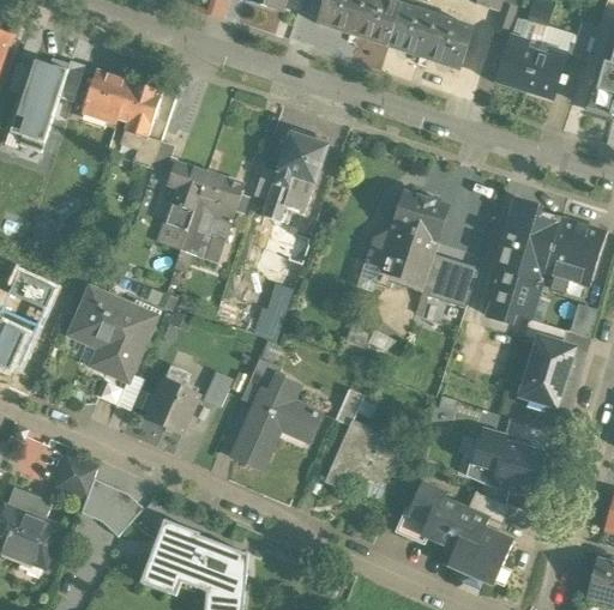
[(253,0),(283,10),(286,0),(253,0)]
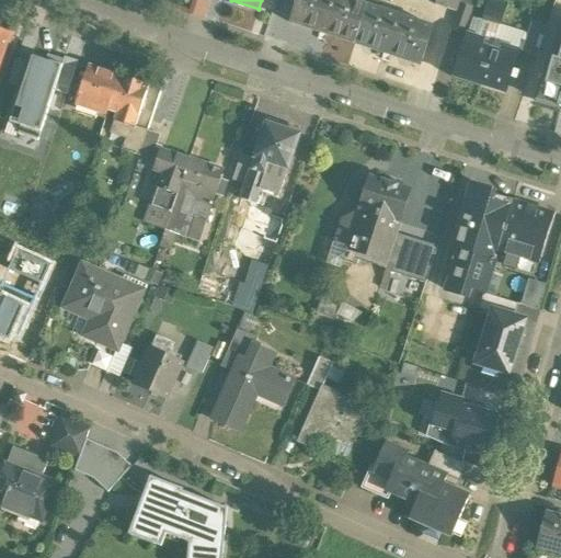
[(367,3),(357,0),(296,0),(289,20),(354,42),(367,3)]
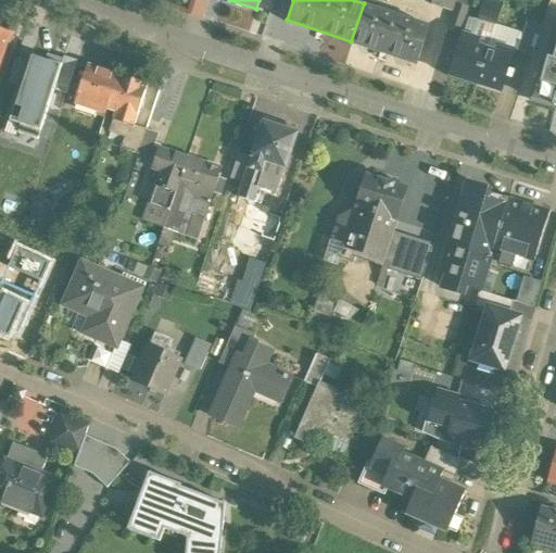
[(443,0),(442,5),(453,9),(455,0),(443,0)]
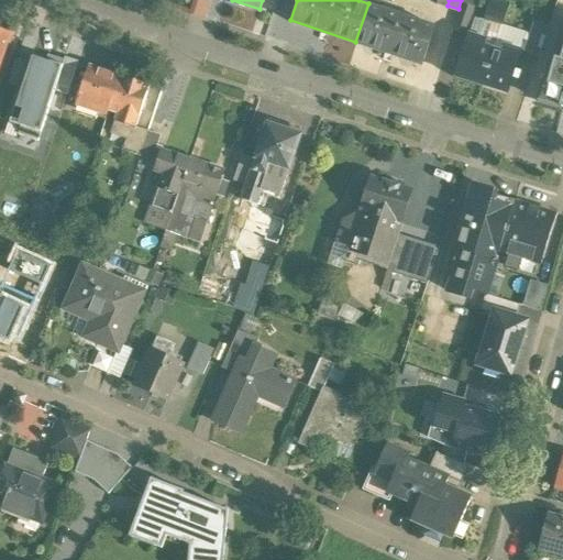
[(489,0),(485,15),(486,15),(479,35),(485,36),(483,44),(493,47),(499,25),(501,20),(507,2),(500,0),(489,0)]
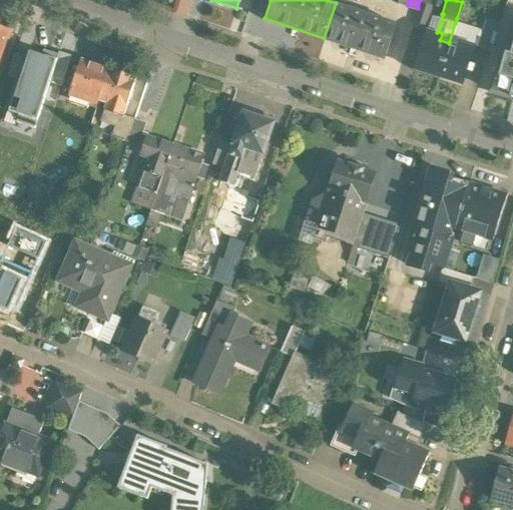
[(431,5),(421,1),(413,24),(424,28),(431,5)]
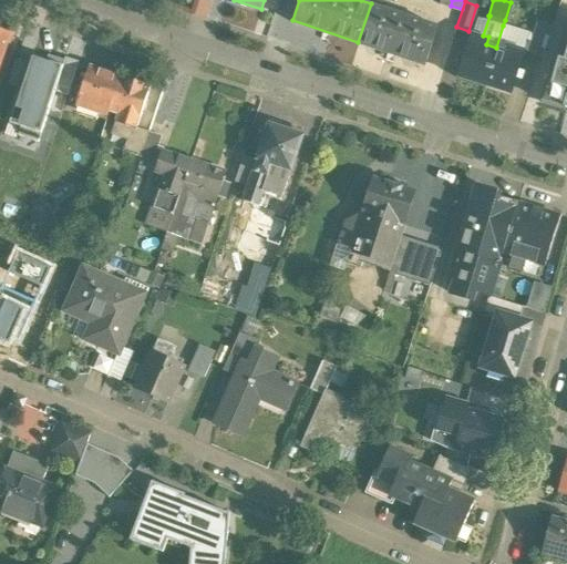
[(437,24),(371,3),(358,42),(424,63),(437,24)]
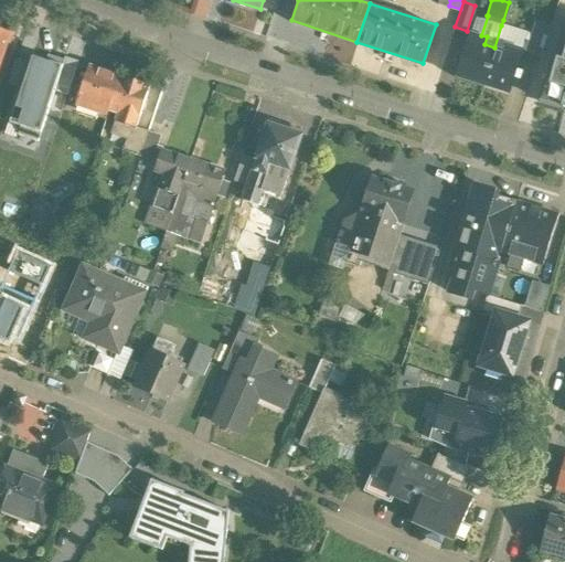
[(550,25),(535,20),(525,50),(525,51),(540,55),(550,25)]
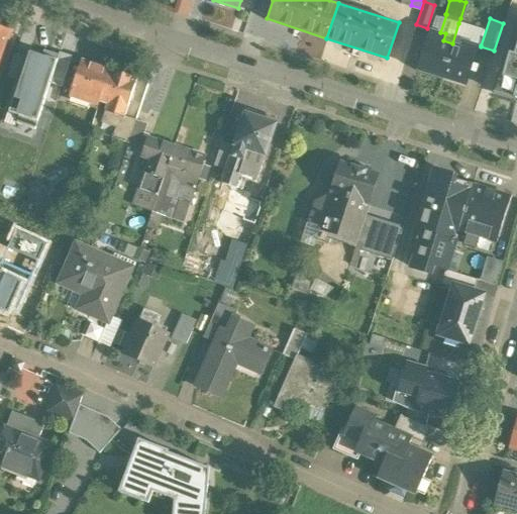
[(485,32),(458,23),(452,43),(460,45),(462,39),(478,44),(481,45),(485,32)]
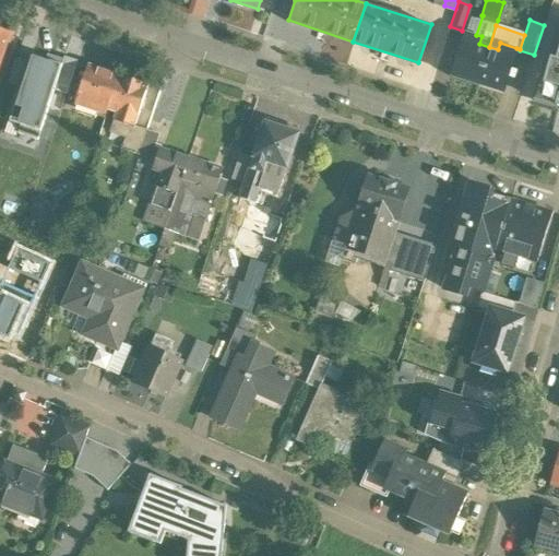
[(0,63),(11,32),(0,27),(0,63)]
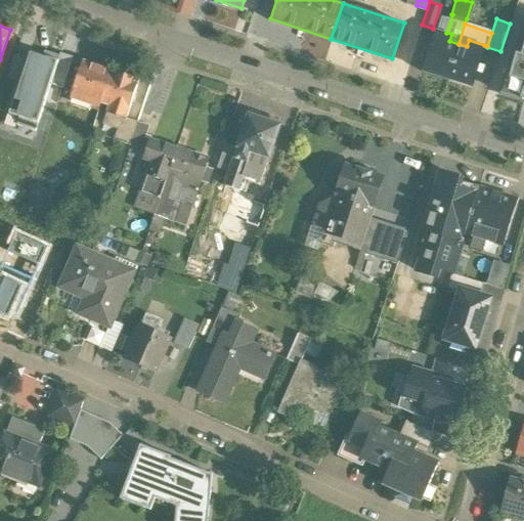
[(523,27),(510,75),(523,79),(523,83),(521,95),(523,95),(523,27)]
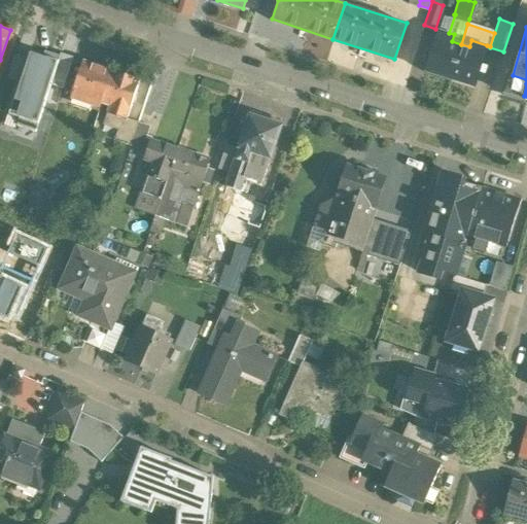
[(438,30),(433,47),(427,45),(424,57),(429,58),(426,69),(451,77),(461,44),(452,41),(454,34),(449,33),(438,30)]
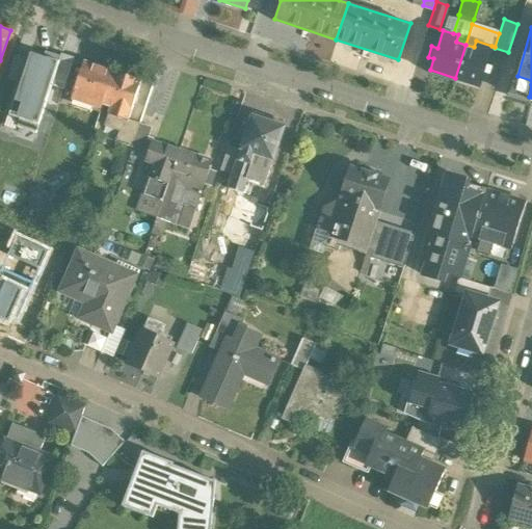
[(491,46),(476,41),(474,47),(466,45),(455,78),(479,85),(482,74),(487,76),(491,64),(485,63),(491,46)]
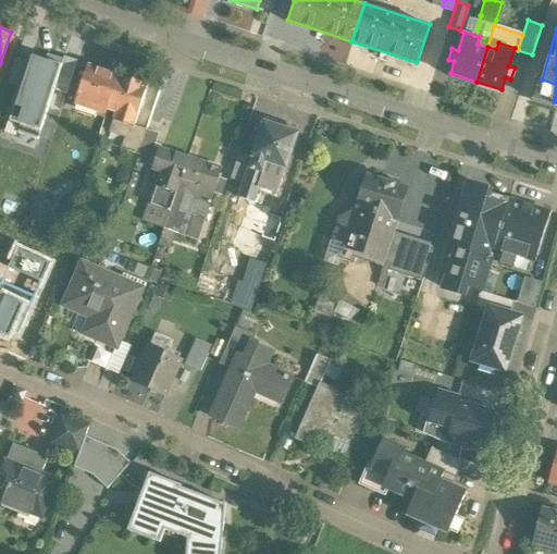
[(53,87),(62,62),(32,52),(28,60),(21,84),(8,127),(38,137),(53,87)]
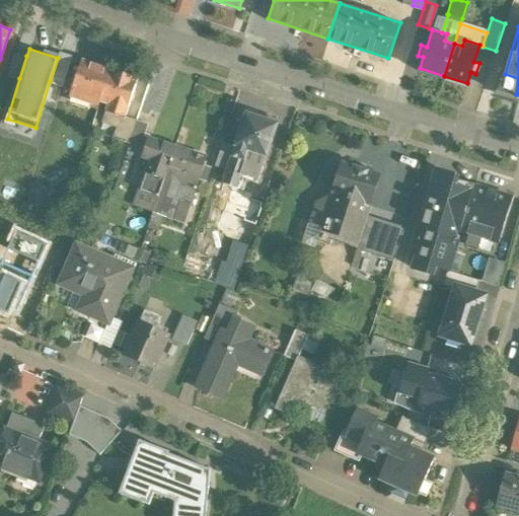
[(58,58),(50,81),(62,85),(72,55),(60,52),(58,58)]
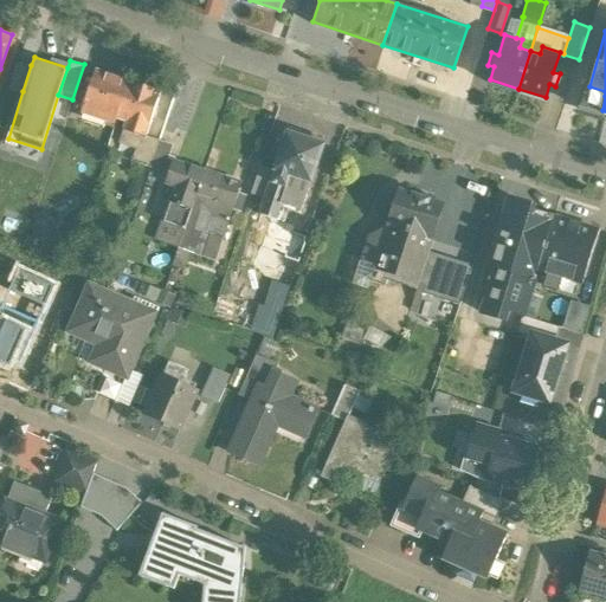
[(10,88),(23,91),(31,65),(18,62),(10,88)]
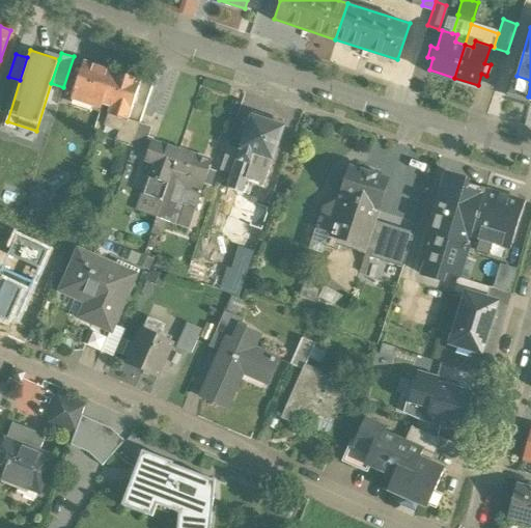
[(112,71),(84,61),(74,93),(102,103),(112,71)]
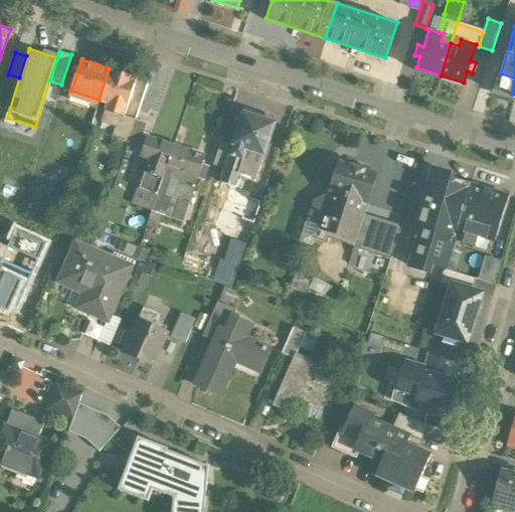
[(137,76),(109,68),(99,100),(107,102),(105,109),(106,109),(103,119),(117,123),(120,114),(124,115),(137,76)]
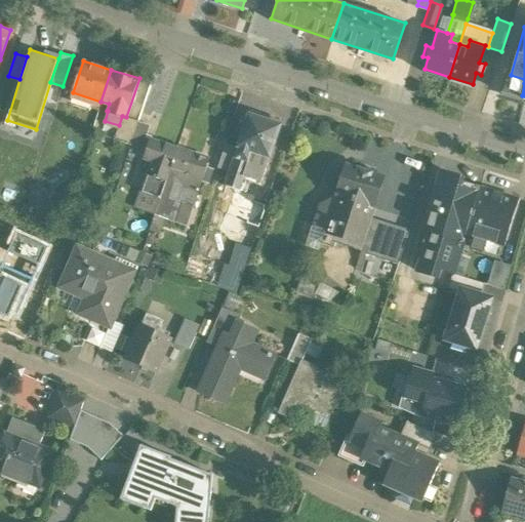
[(524,79),(511,75),(507,74),(502,90),(522,95),(524,83),(524,79)]
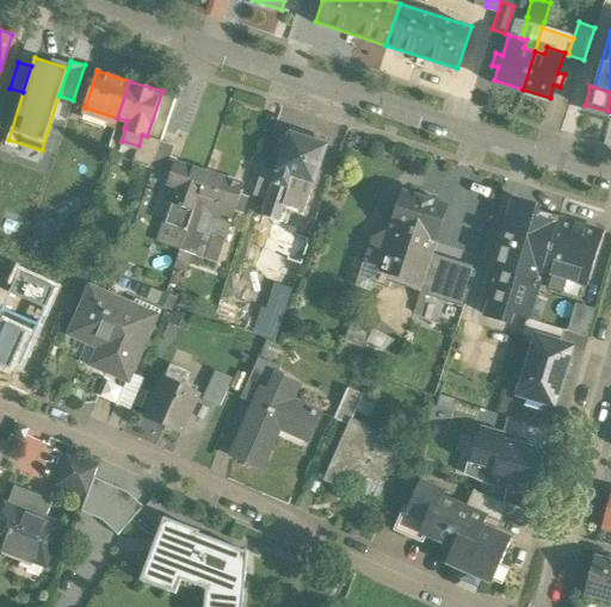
[(277,168),(272,183),(288,189),(282,205),(303,212),(325,144),(289,132),(277,168)]
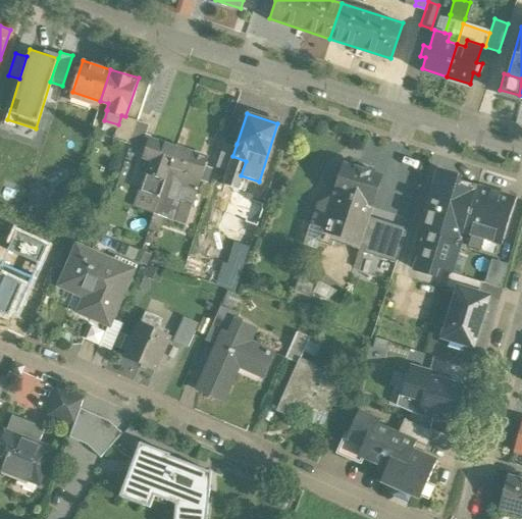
[(137,119),(125,116),(121,115),(118,124),(114,136),(129,141),(137,119)]
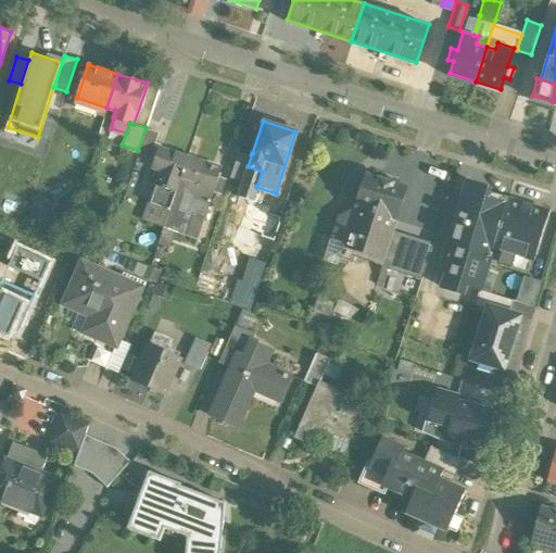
[(159,132),(146,127),(138,150),(155,156),(159,146),(154,145),(159,132)]
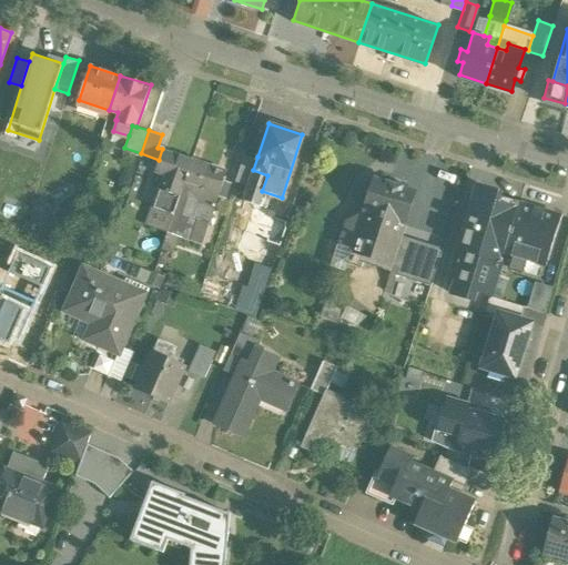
[(191,159),(162,149),(159,160),(155,170),(164,173),(152,207),(173,213),(191,159)]
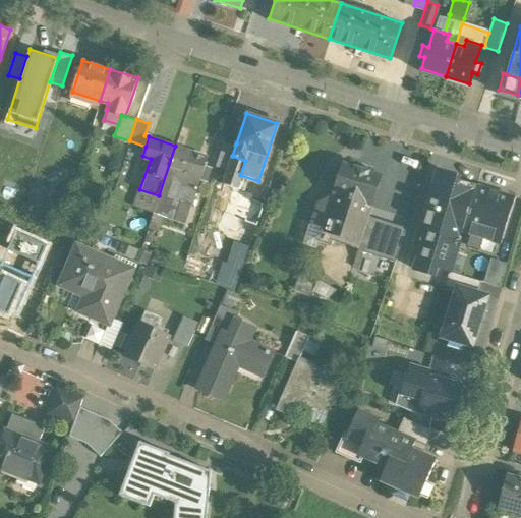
[(236,144),(224,140),(216,165),(228,169),(232,156),(236,144)]
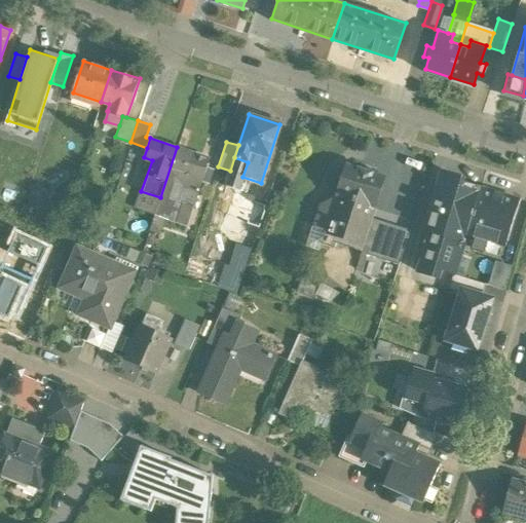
[(209,157),(177,147),(160,197),(154,214),(164,217),(186,224),(201,180),(209,182),(213,170),(205,167),(209,157)]
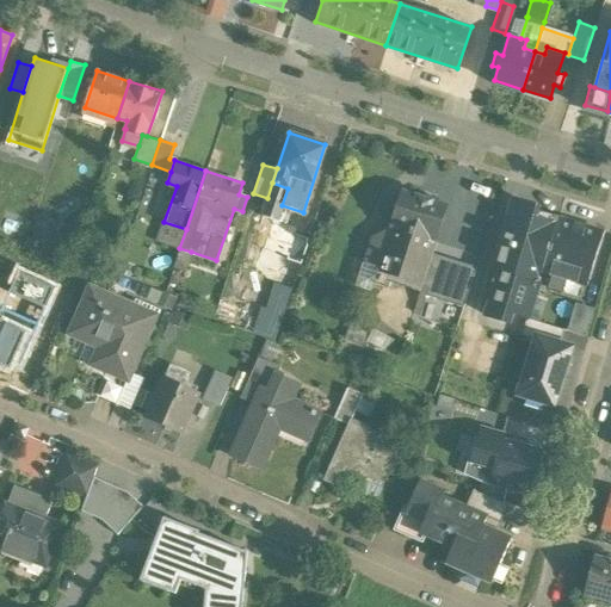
[(414,193),(401,189),(397,200),(392,199),(389,205),(395,208),(389,224),(390,225),(433,239),(434,239),(445,204),(433,199),(436,193),(417,187),(414,193)]
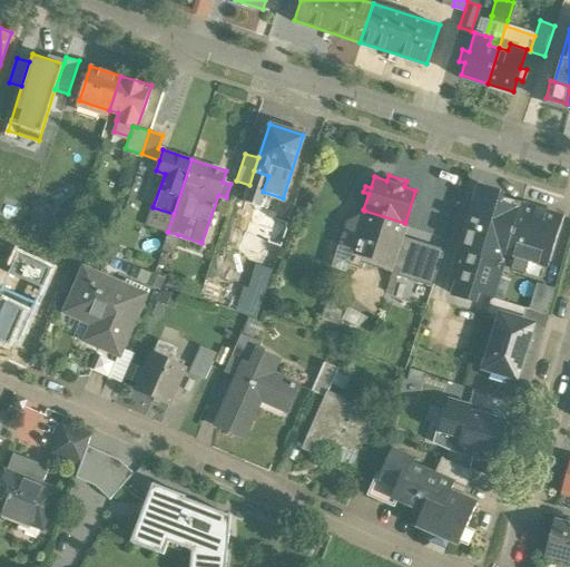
[(501,193),(479,186),(460,246),(463,247),(452,282),(458,284),(455,293),(473,299),(477,290),(491,294),(507,245),(520,203),(500,196),(501,193)]
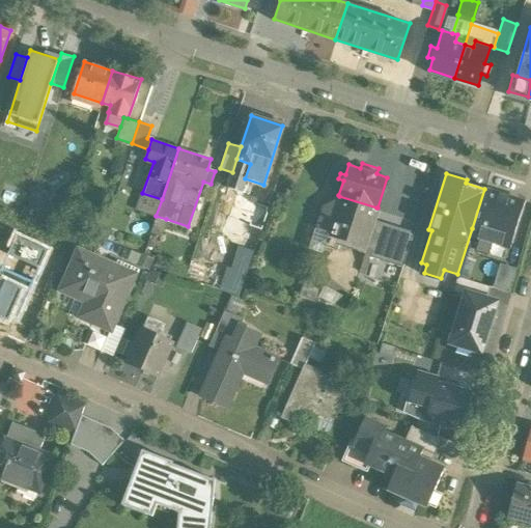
[(523,201),(484,189),(472,228),(485,232),(483,238),(509,246),(523,201)]
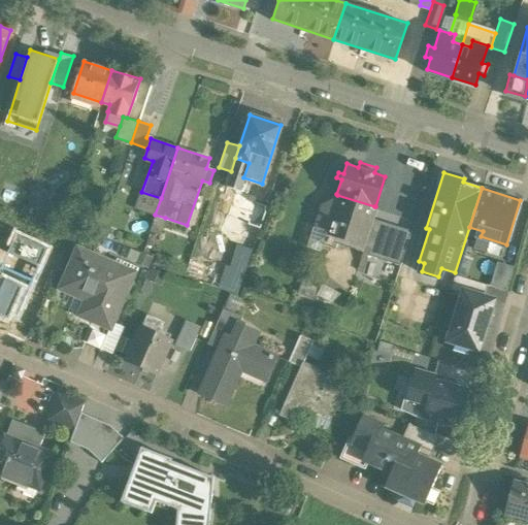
[(161,198),(141,192),(136,207),(155,214),(161,198)]
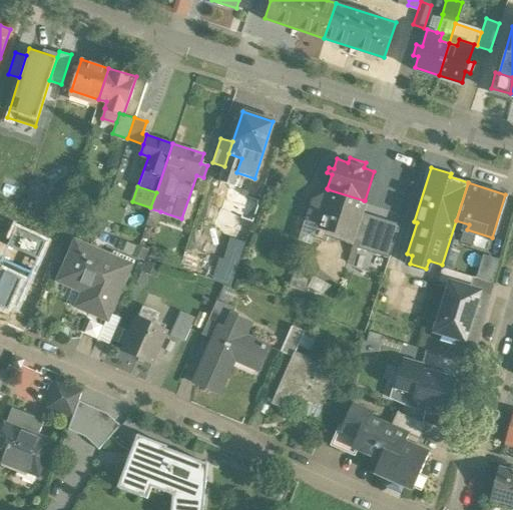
[(364,200),(328,189),(324,203),(313,199),(307,220),(318,223),(317,226),(352,237),(364,200)]
